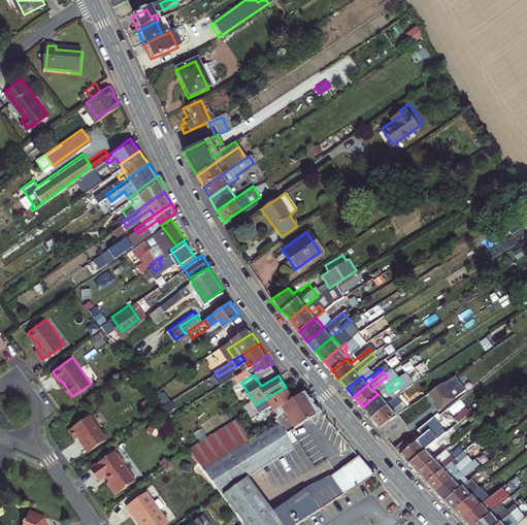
[(443,382),(454,396),(459,392),(449,378),(443,382)]
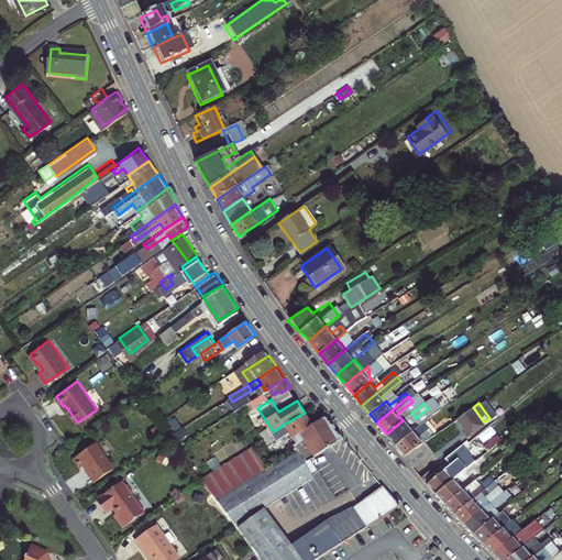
[(473,407),(458,418),(464,427),(469,434),(484,423),(473,407)]
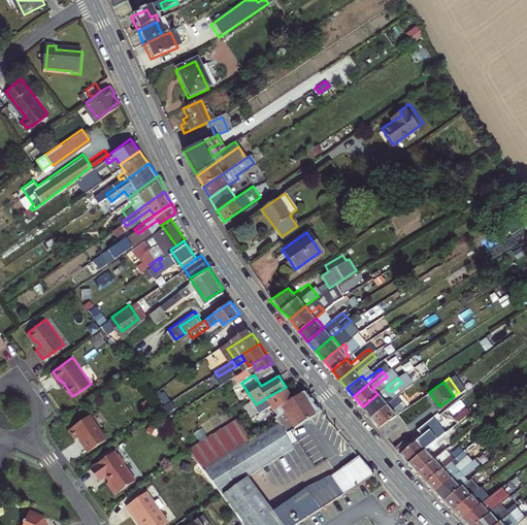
[(286,387),(267,397),(274,408),(280,404),(292,396),(288,391),(286,387)]
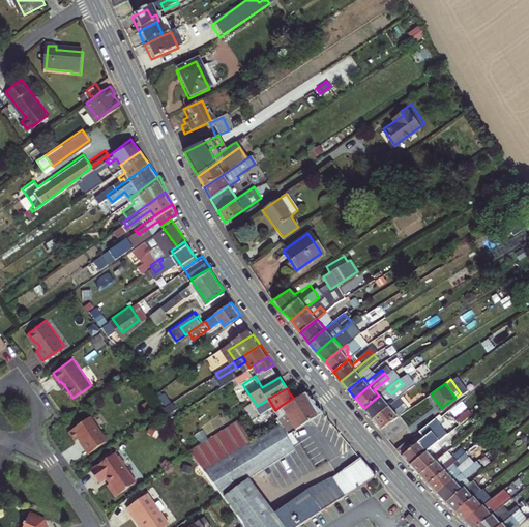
[(305,389),(293,398),(281,406),(288,417),(315,400),(312,397),(305,389)]
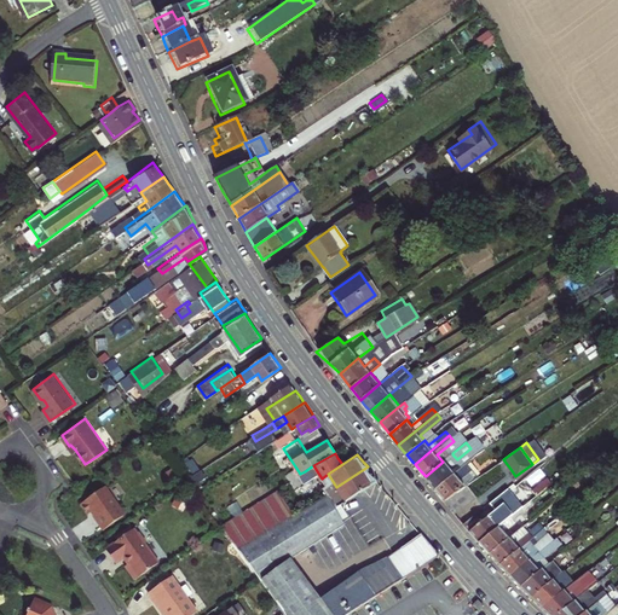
[(432,483),(434,487),(452,473),(458,468),(454,462),(457,459),(452,454),(443,462),(426,476),(432,483)]
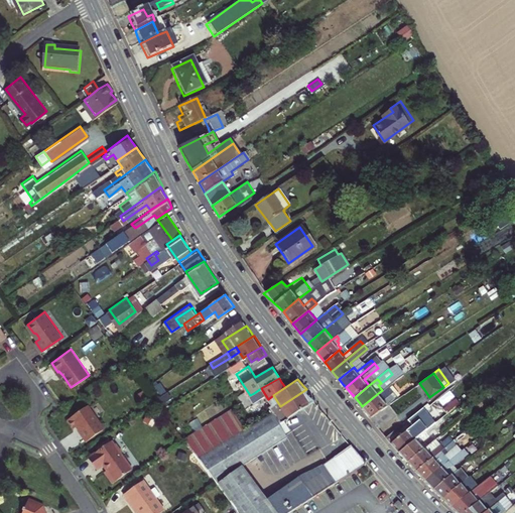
[(280,406),(285,415),(313,398),(308,392),(306,389),(280,406)]
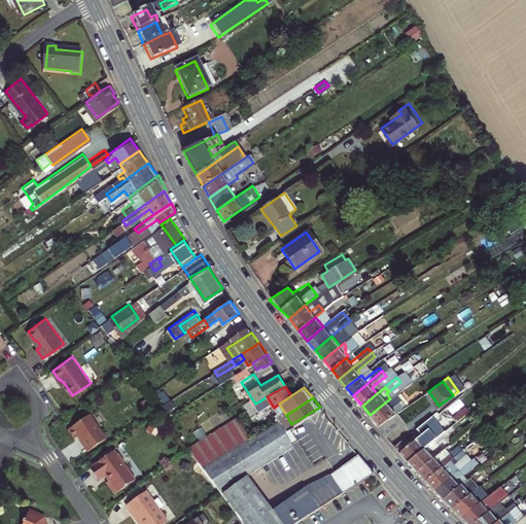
[(259,402),(255,404),(261,415),(267,412),(259,402)]
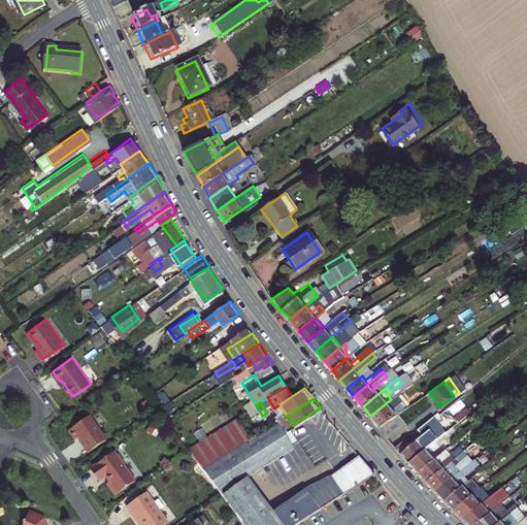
[(375,423),(379,427),(396,415),(386,403),(370,416),(375,423)]
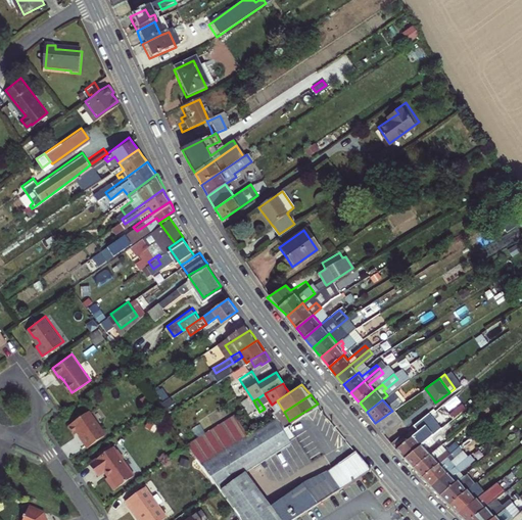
[(284,412),(277,400),(272,405),(275,409),(278,415),(284,412)]
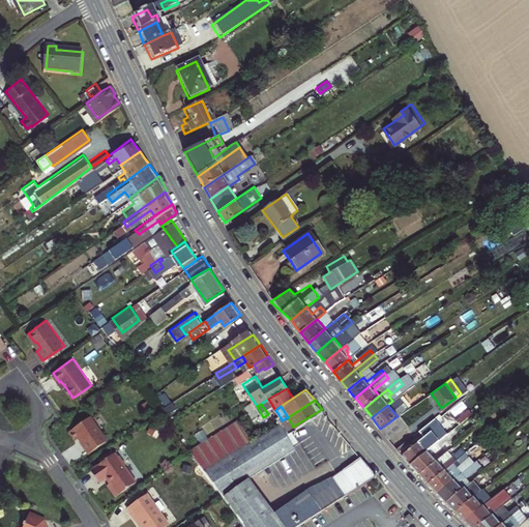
[(69,429),(77,438),(79,436),(81,438),(82,440),(81,440),(89,451),(111,436),(92,412),(69,429)]
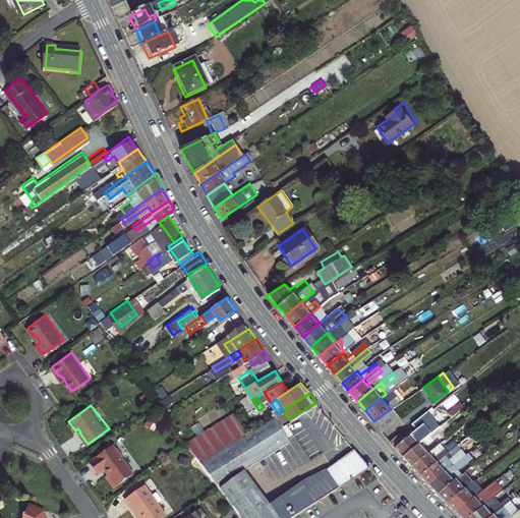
[(399,417),(392,408),(391,409),(373,421),(379,427),(382,432),(399,417)]
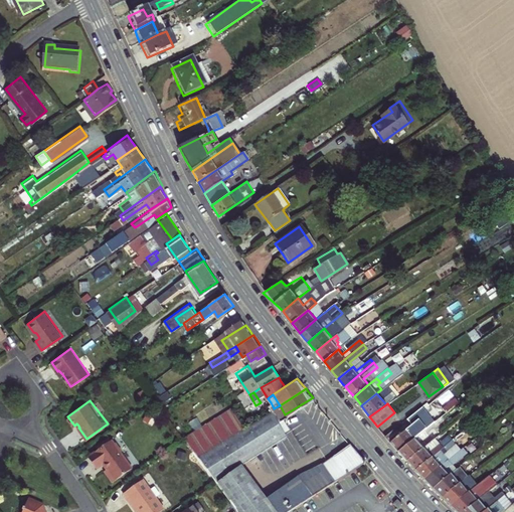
[(242,423),(240,420),(231,404),(183,435),(184,436),(186,438),(200,456),(210,470),(216,478),(218,481),(240,511),(241,511),(285,511),(309,497),(338,478),(366,460),(350,441),(322,460),(322,461),(293,475),(260,496),(238,464),(286,435),(277,419),(271,410),(264,414),(263,413),(242,423)]
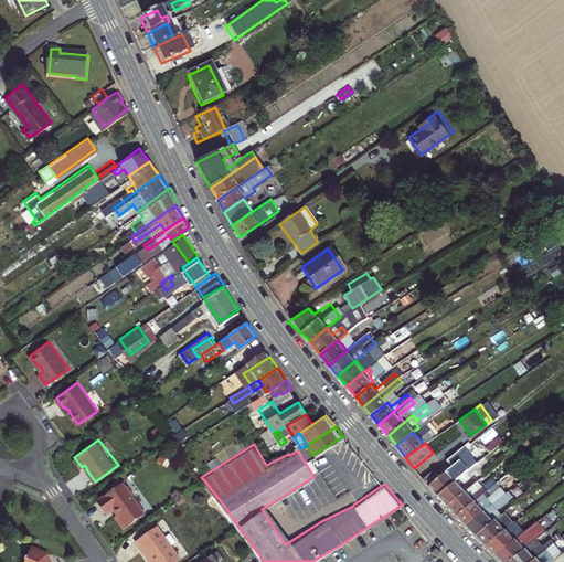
[(312,455),(307,445),(300,448),(297,451),(304,460),(312,455)]
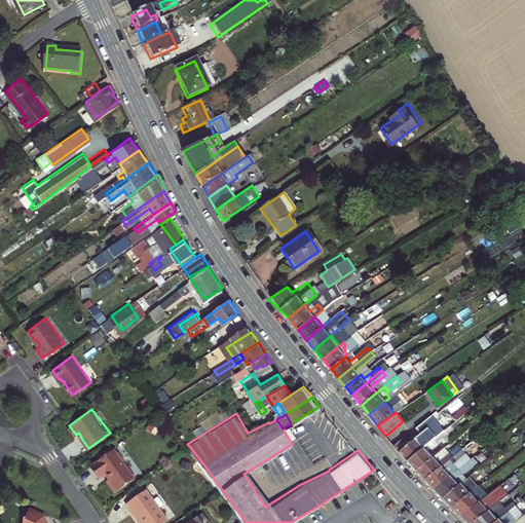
[(266,419),(268,422),(269,423),(276,419),(273,415),(266,419)]
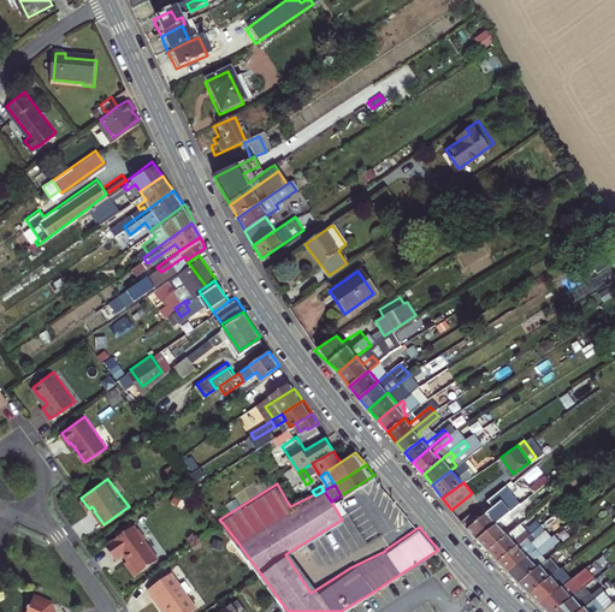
[(479,518),(473,512),(461,522),(469,530),(477,539),(497,523),(503,517),(495,506),(479,518)]
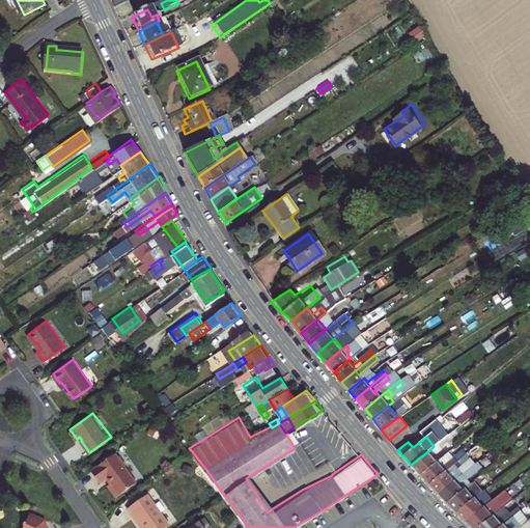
[(434,446),(428,451),(433,456),(444,447),(440,441),(437,444),(434,446)]
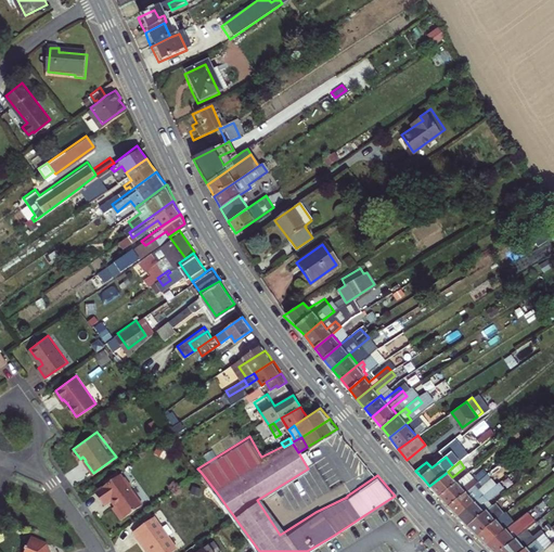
[(435,492),(438,496),(455,480),(467,472),(464,467),(452,477),(448,472),(429,486),(435,492)]
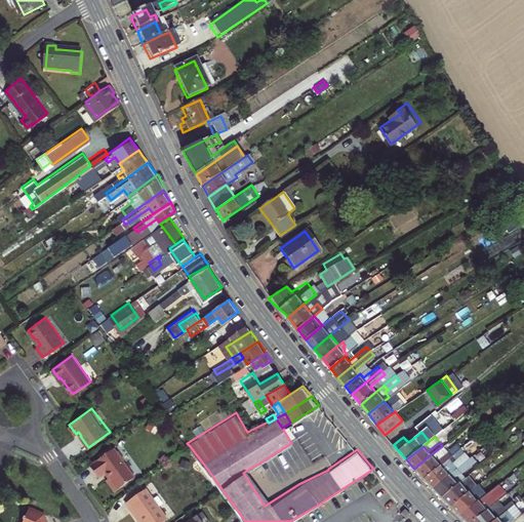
[(419,475),(424,479),(461,447),(458,443),(436,460),(431,454),(414,469),(419,475)]
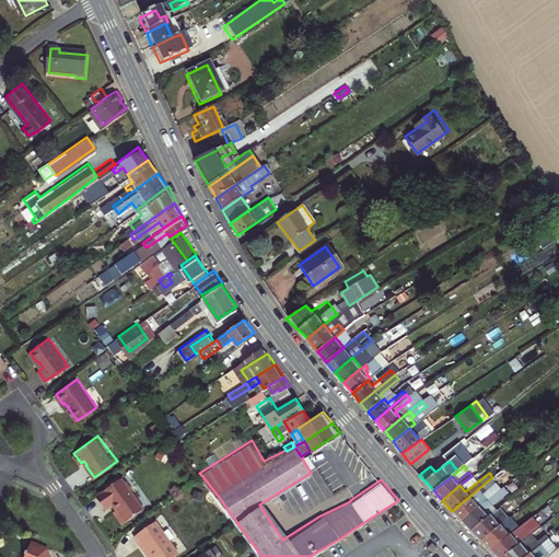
[(123,476),(96,495),(106,508),(113,502),(115,506),(117,508),(114,510),(124,523),(144,508),(132,489),(134,489),(127,479),(126,480),(123,476)]
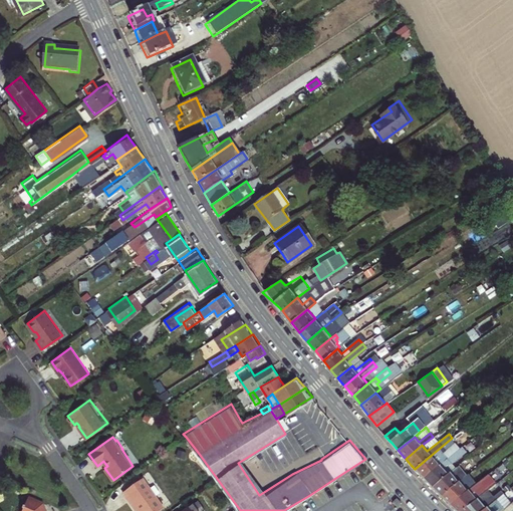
[(452,438),(415,469),(420,474),(423,478),(439,464),(435,459),(445,451),(446,452),(456,443),(452,438)]
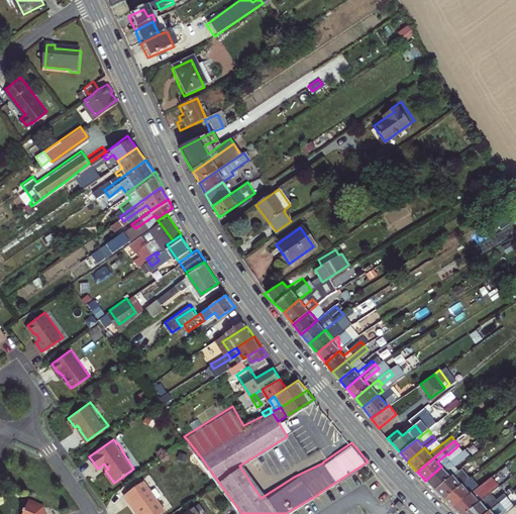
[(431,487),(434,490),(450,477),(446,472),(468,453),(463,448),(441,467),(425,481),(431,487)]
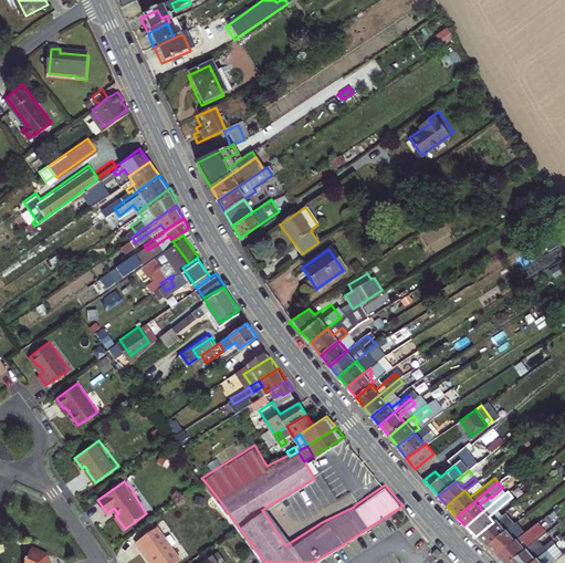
[(482,543),(485,546),(504,531),(499,524),(506,519),(502,513),(493,522),(475,537),(482,543)]
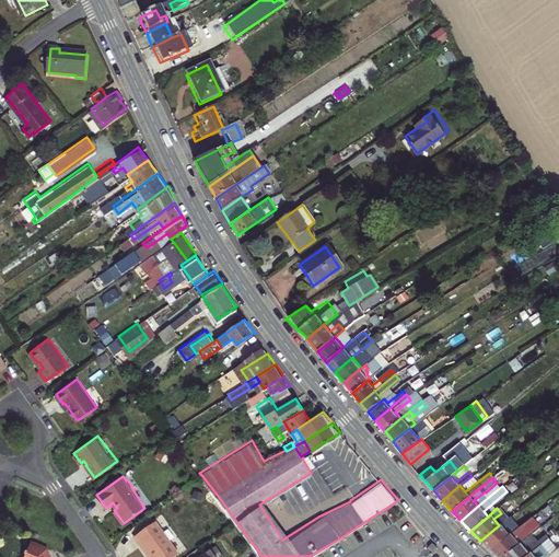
[(171,556),(179,552),(156,519),(135,534),(140,542),(141,542),(144,546),(152,556),(171,556)]
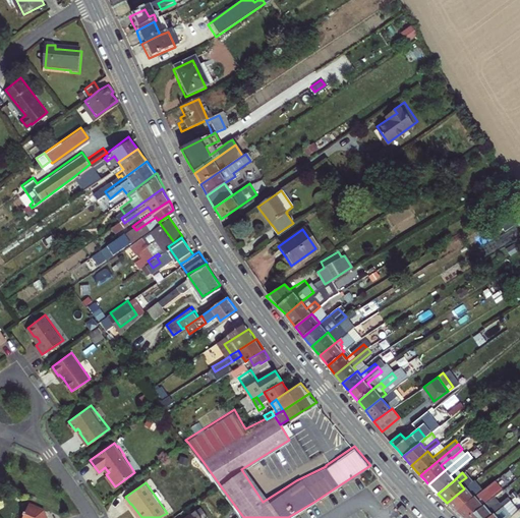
[(453,508),(456,512),(480,492),(476,487),(469,493),(465,487),(464,488),(447,503),(453,508)]
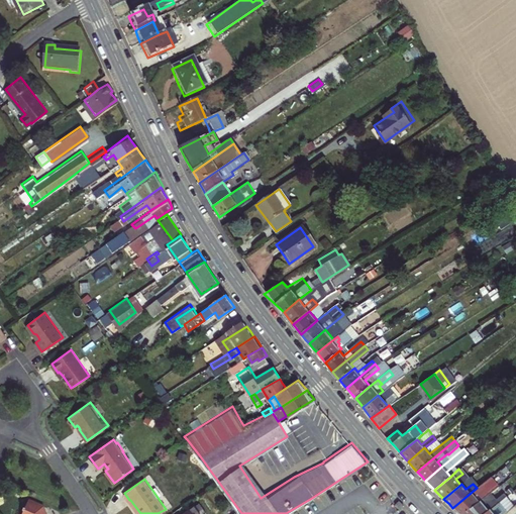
[(477,488),(452,508),(458,513),(459,513),(465,513),(479,503),(475,497),(482,491),(478,487),(477,488)]
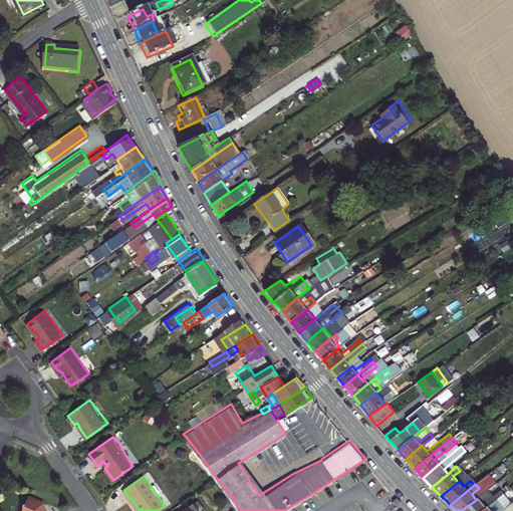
[(44,510),(42,510),(41,507),(41,505),(42,501),(28,494),(24,504),(23,504),(22,506),(23,507),(20,510),(44,510)]
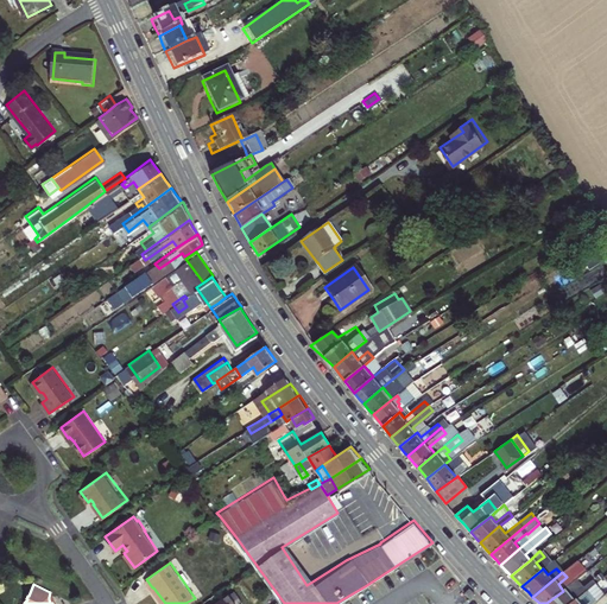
[(475,591),(469,585),(466,589),(472,595),(475,591)]
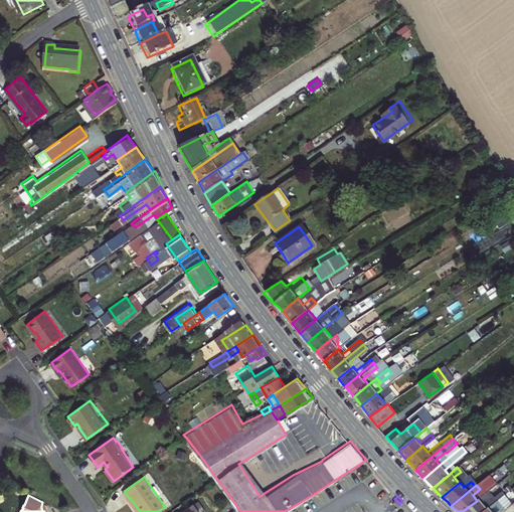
[(482,511),(493,503),(489,499),(482,504),(478,499),(477,501),(463,511),(482,511)]
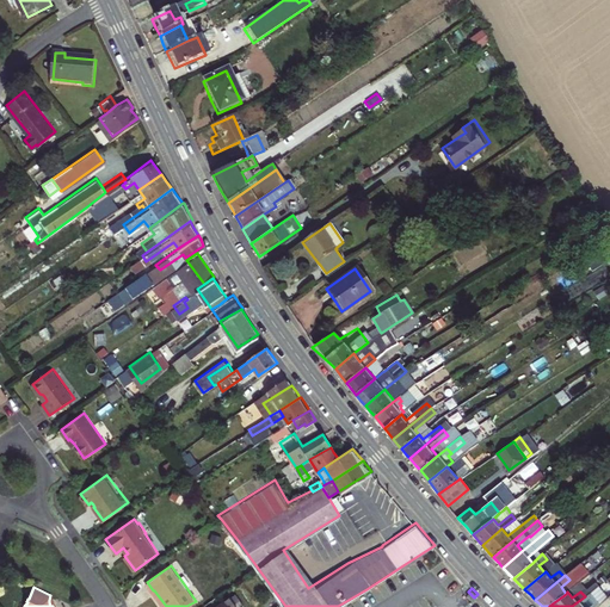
[(583,606),(584,606),(591,600),(587,595),(585,596),(572,606),(583,606)]
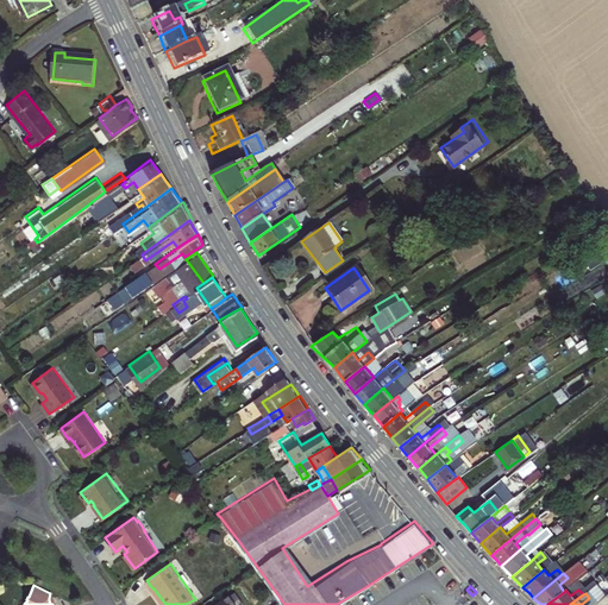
[(607,593),(591,604),(607,604),(607,593)]
